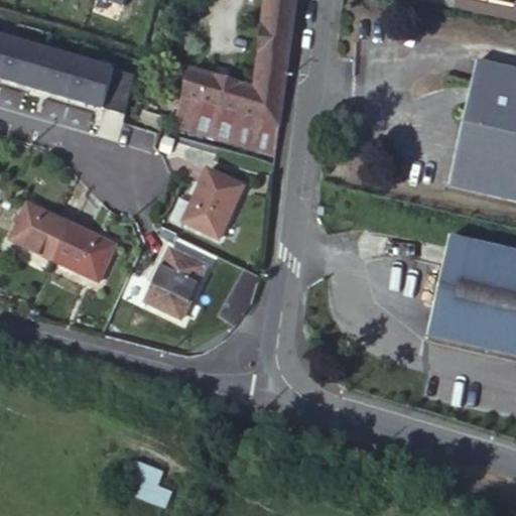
[(176,127),(276,155),(298,0),(266,0),(256,87),(192,70),(176,127)]
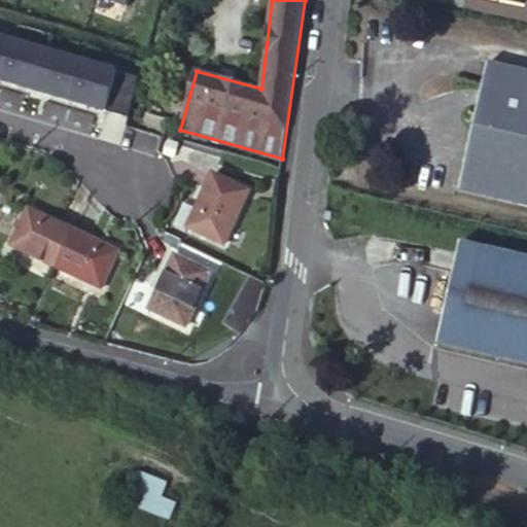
[(0,35),(0,77),(4,79),(15,39),(0,35)]
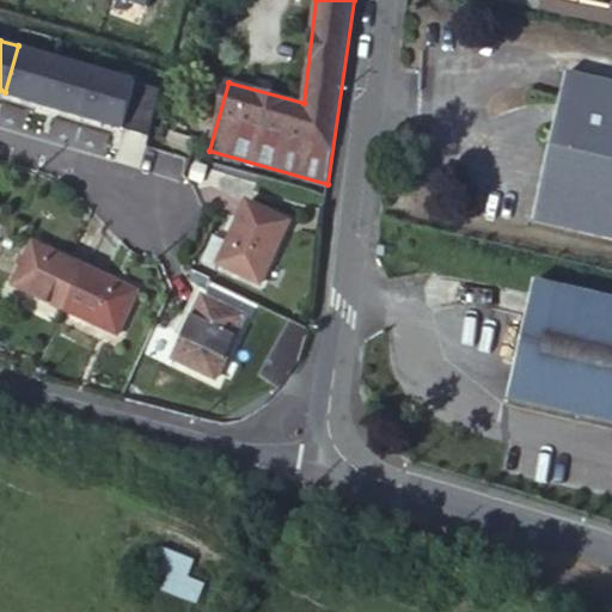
[(18,46),(5,92),(46,104),(59,57),(18,46)]
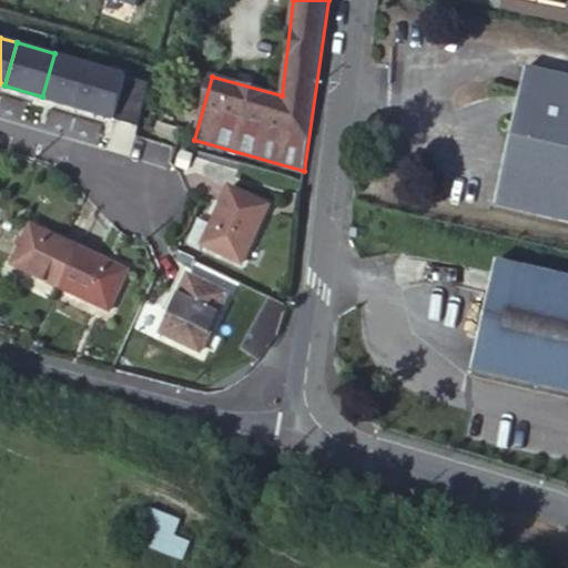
[(54,53),(42,97),(79,107),(92,64),(54,53)]
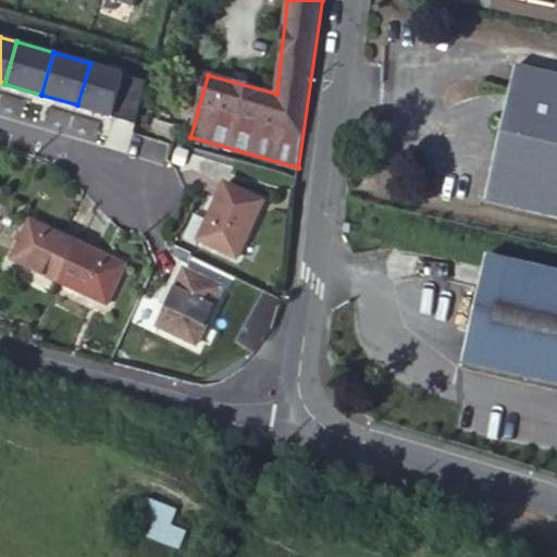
[(90,63),(77,104),(138,122),(150,81),(90,63)]
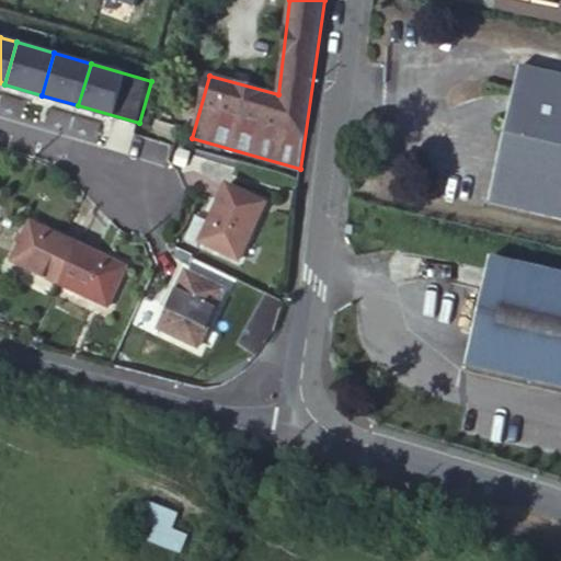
[(560,76),(522,67),(490,201),(560,217),(560,76)]
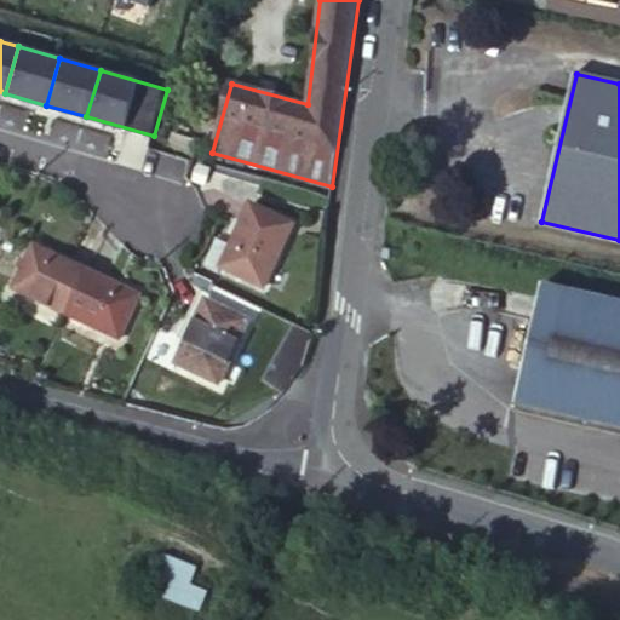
[(294,225),(251,205),(231,245),(217,239),(206,259),(264,287),(294,225)]
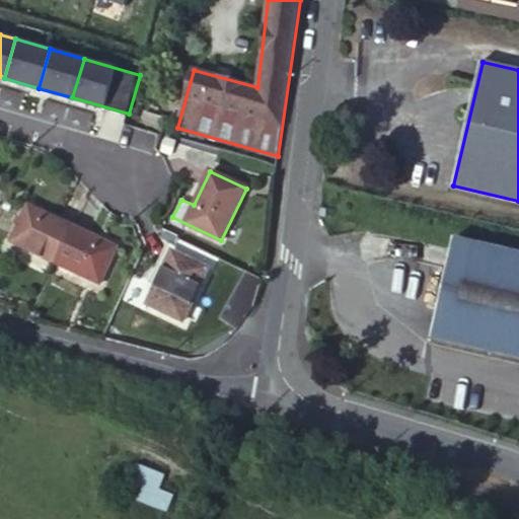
[(13,242),(57,263),(73,227),(29,207),(13,242)]
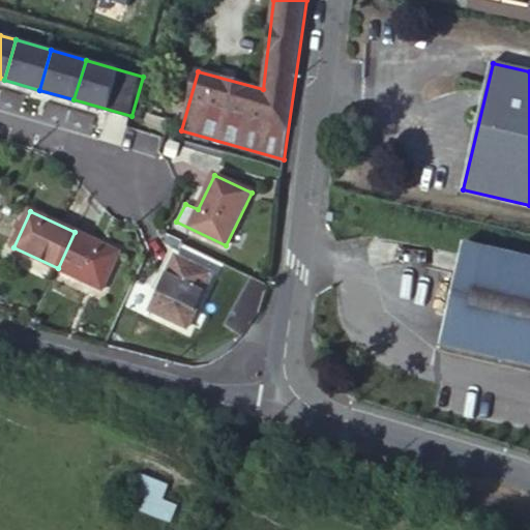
[(75,232),(58,268),(102,289),(119,253),(75,232)]
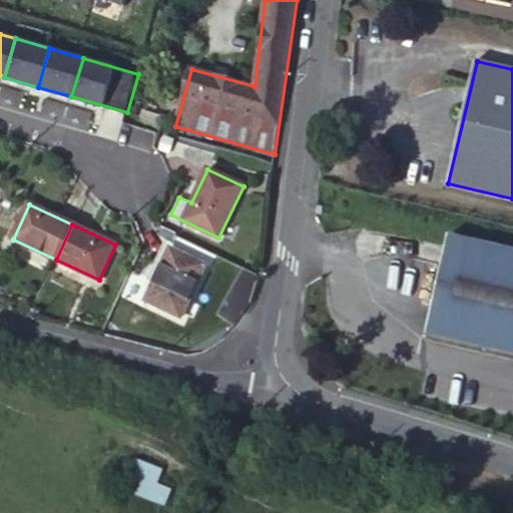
[(512,251),(448,237),(426,333),(512,353),(512,251)]
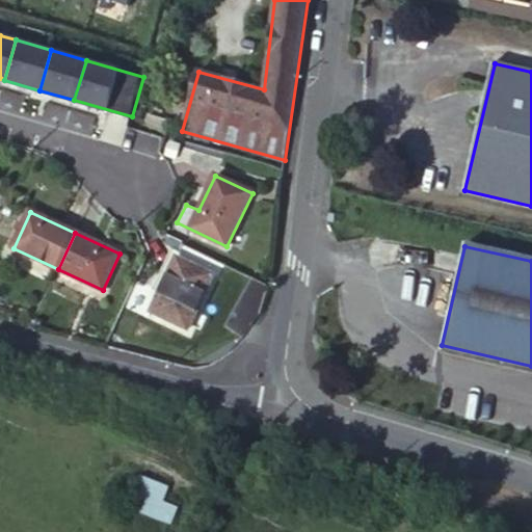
[(212,274),(176,257),(150,311),(187,327),(212,274)]
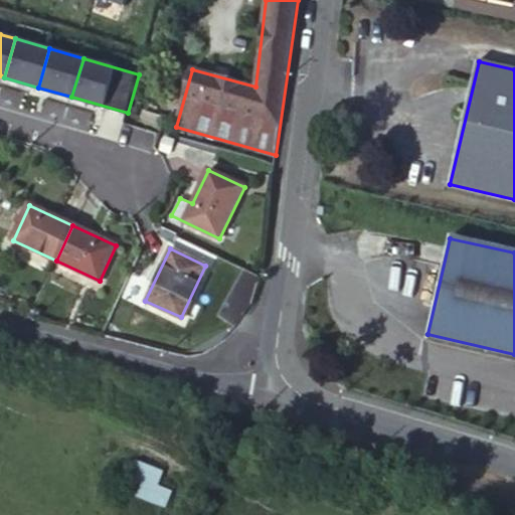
[(134,464),(129,482),(140,485),(135,501),(167,510),(172,492),(160,488),(164,472),(134,464)]
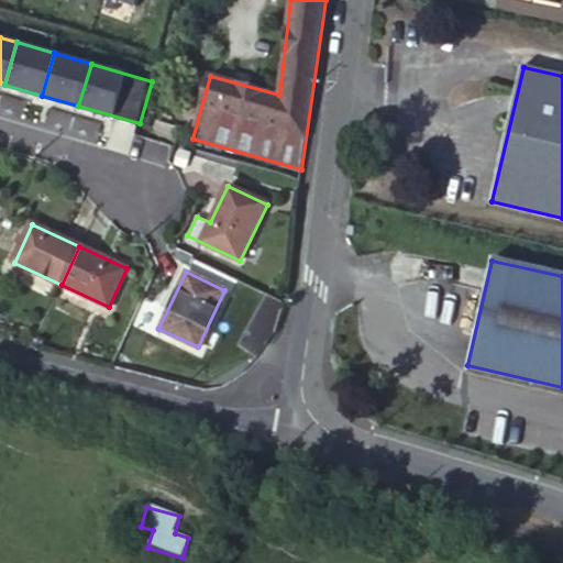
[(434,549),(424,545),(420,558),(431,561),(434,549)]
